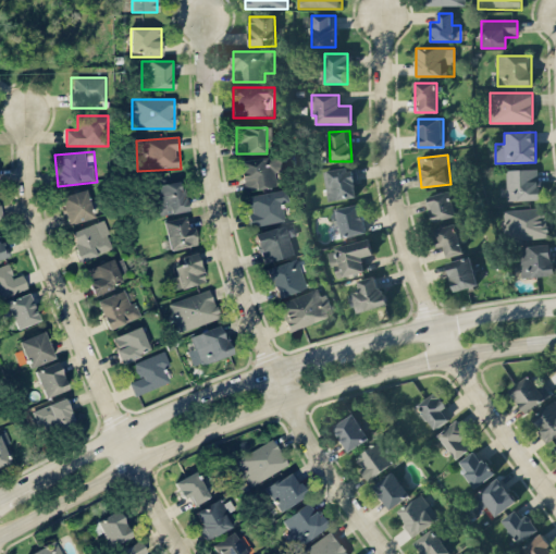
[(274,158),(239,162),(243,192),(278,187),(274,158)]
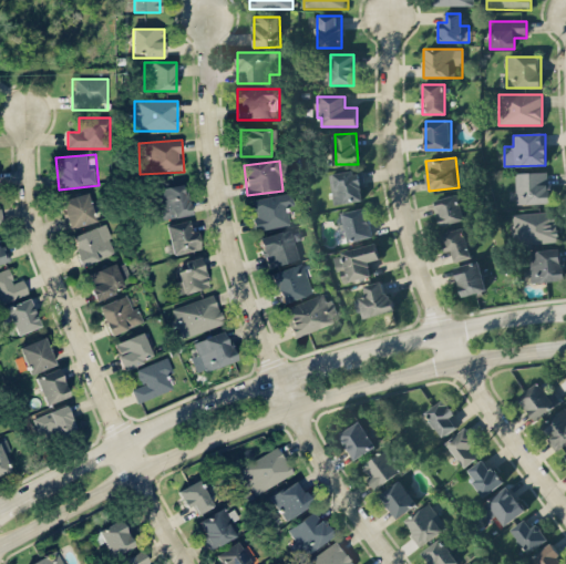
[(333,205),(363,202),(360,172),(330,175),(333,205)]
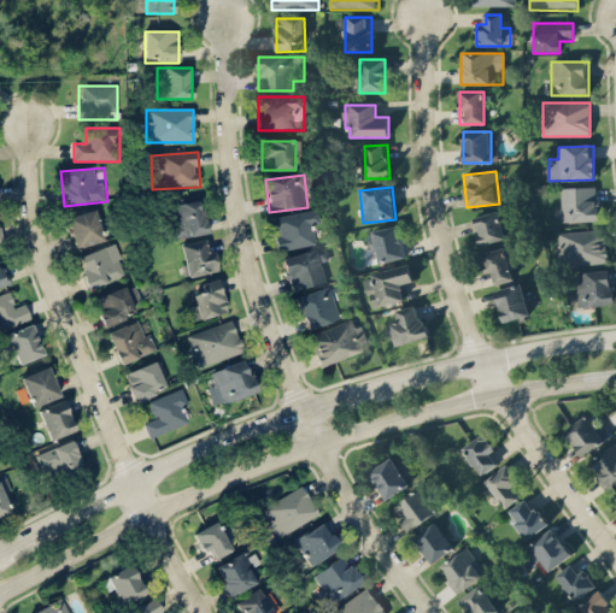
[(562,188),(562,223),(598,223),(598,188),(562,188)]
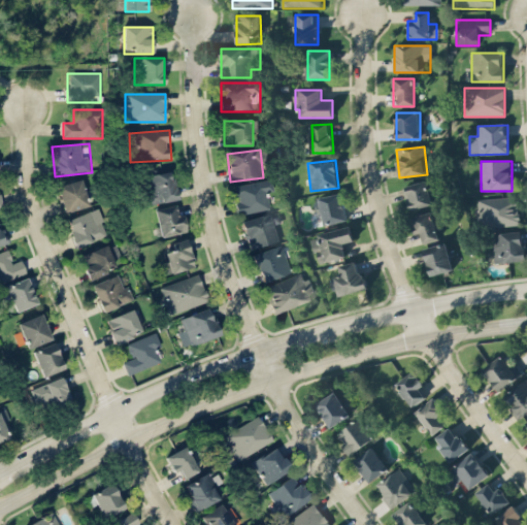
[(141,178),(147,206),(178,200),(171,172),(141,178)]
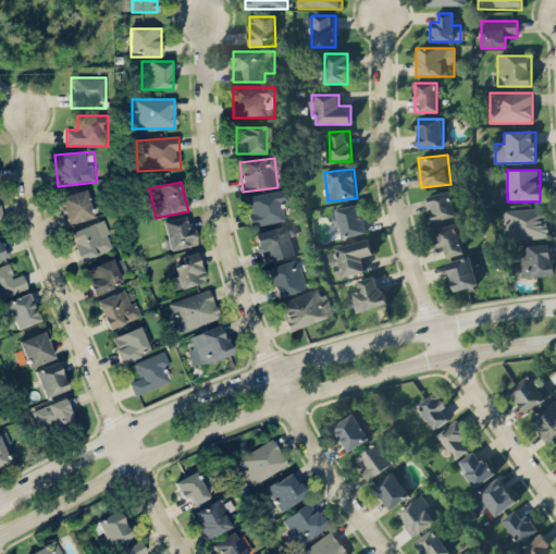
[(94,218),(85,191),(60,198),(69,225),(94,218)]
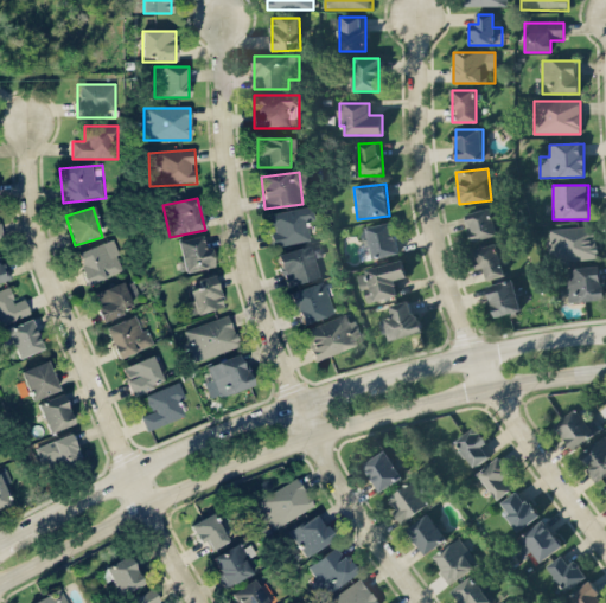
[(267,216),(273,248),(314,241),(308,209),(267,216)]
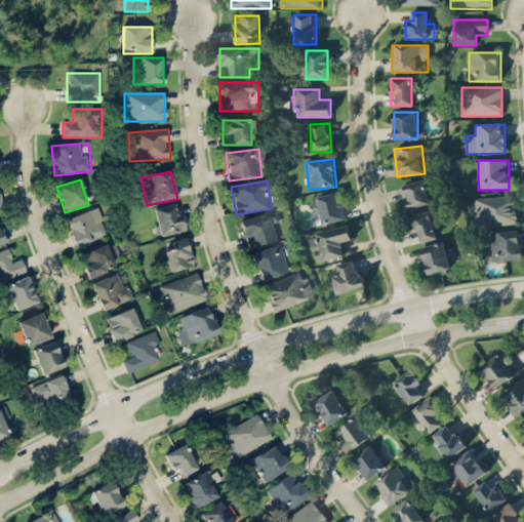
[(408,210),(431,203),(424,181),(401,187),(408,210)]
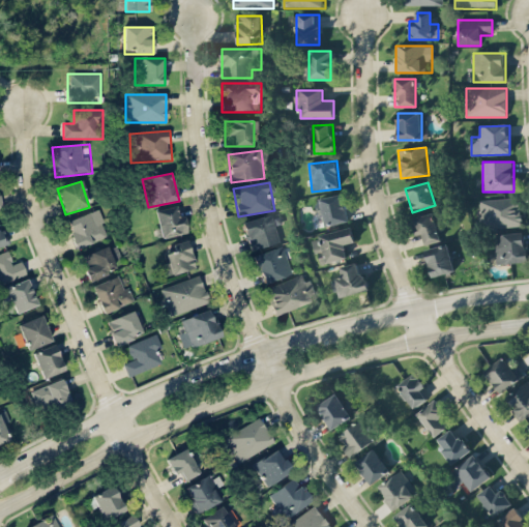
[(317,200),(320,227),(347,224),(344,196),(317,200)]
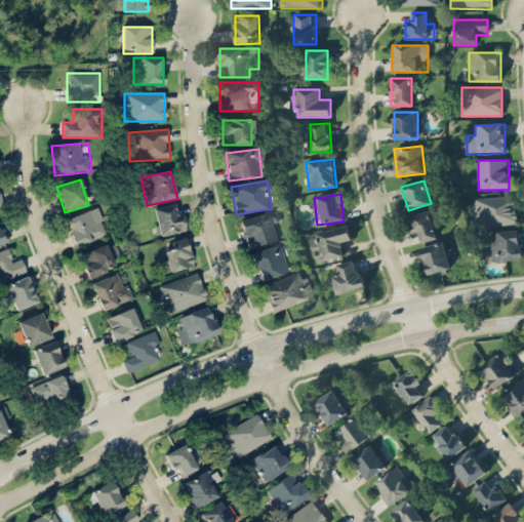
[(476,200),(479,228),(517,224),(514,196),(476,200)]
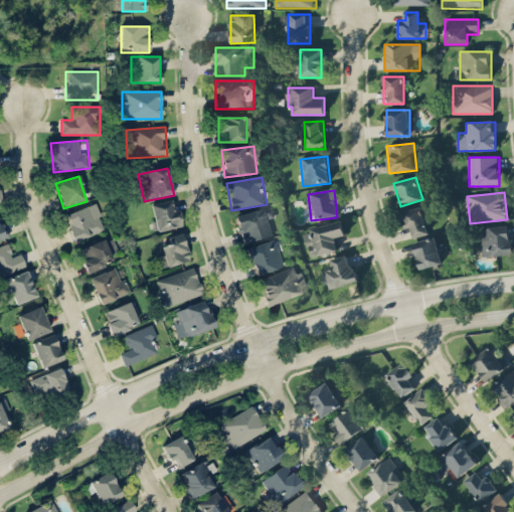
[(181,227),(174,200),(151,205),(157,232),(181,227)]
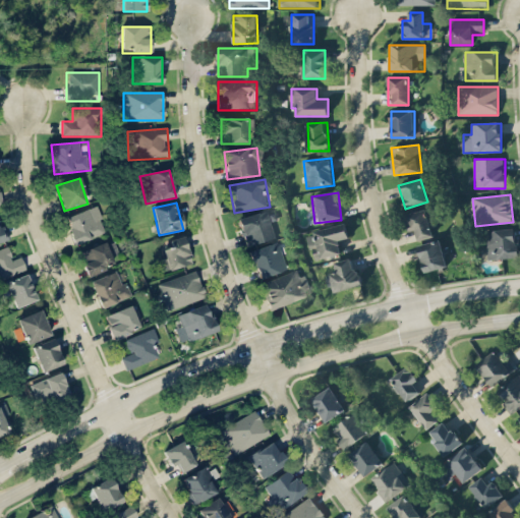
[(107,233),(97,207),(65,219),(75,245),(107,233)]
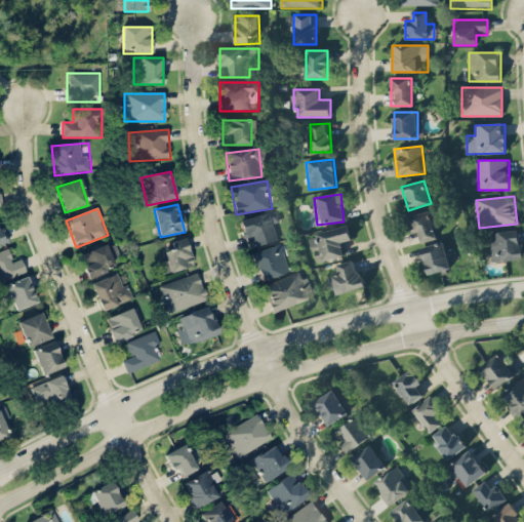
[(409,216),(415,244),(437,239),(430,211),(409,216)]
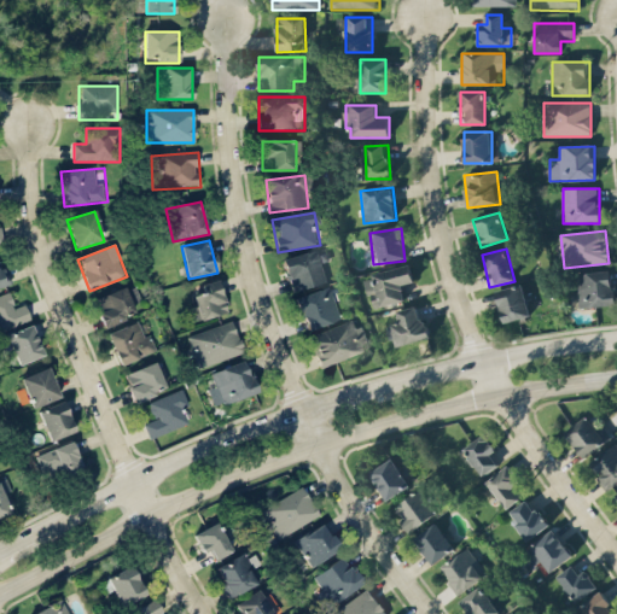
[(326,284),(316,251),(283,261),(291,293),(326,284)]
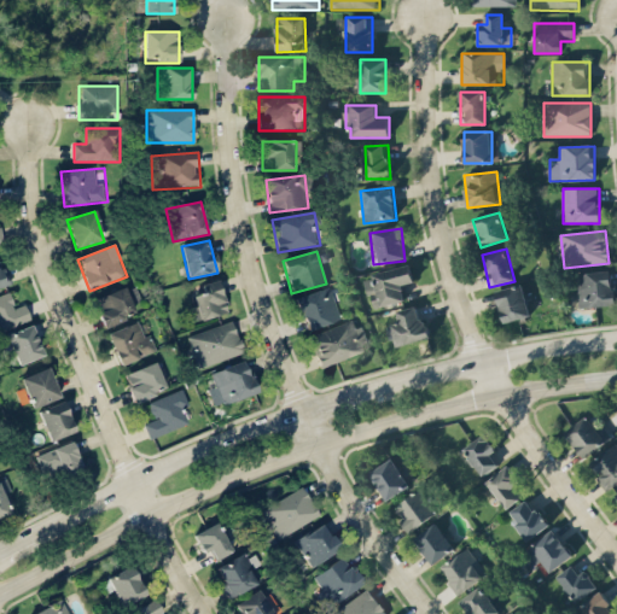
[(0,287),(11,285),(5,264),(0,265),(0,287)]
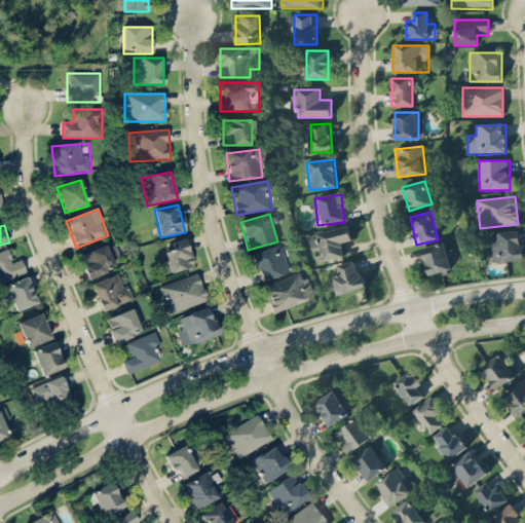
[(343,245),(351,244),(349,229),(310,234),(312,253),(324,252),(325,261),(344,258),(343,245)]
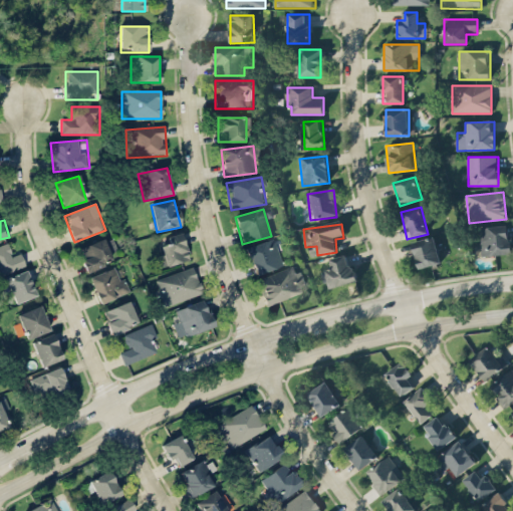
[(511,254),(508,226),(479,229),(482,257),(511,254)]
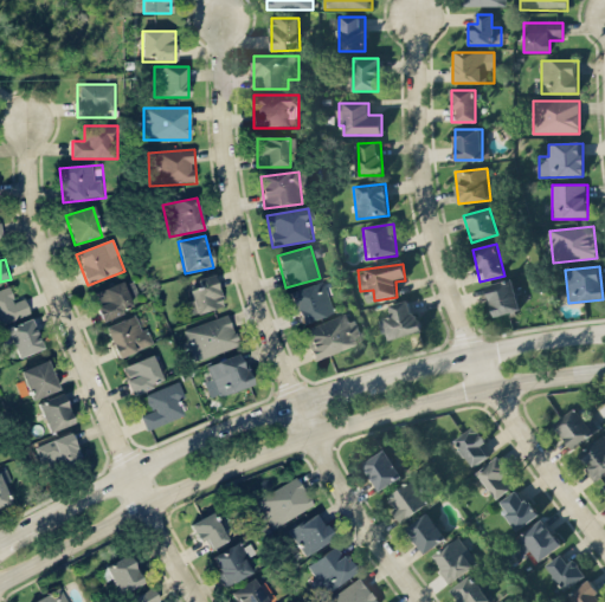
[(190,316),(223,306),(213,276),(190,283),(194,299),(186,302),(190,316)]
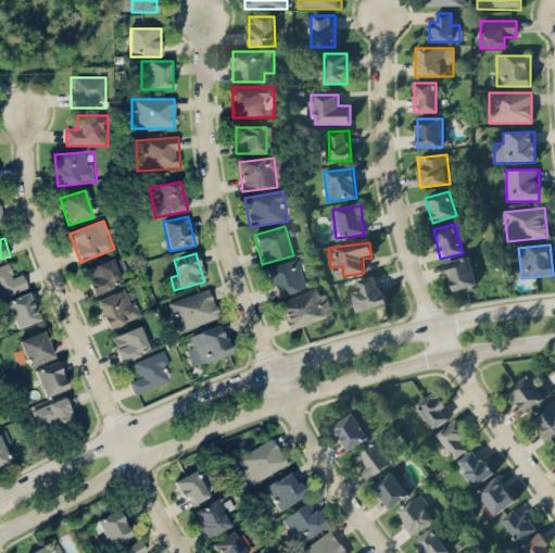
[(129,279),(117,256),(84,273),(95,297),(129,279)]
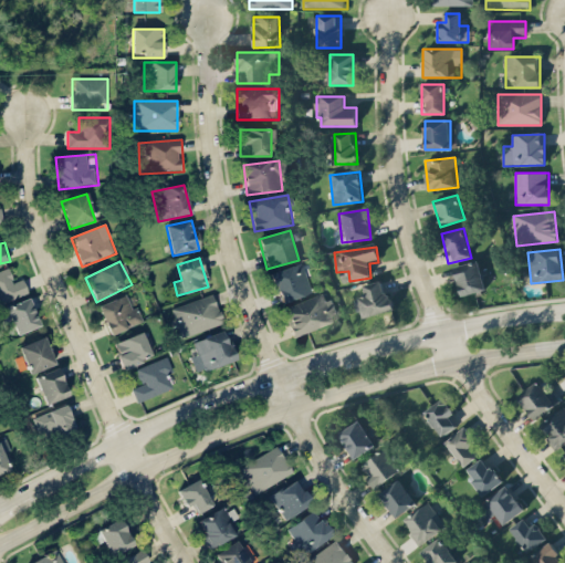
[(462,298),(487,290),(477,262),(453,270),(462,298)]
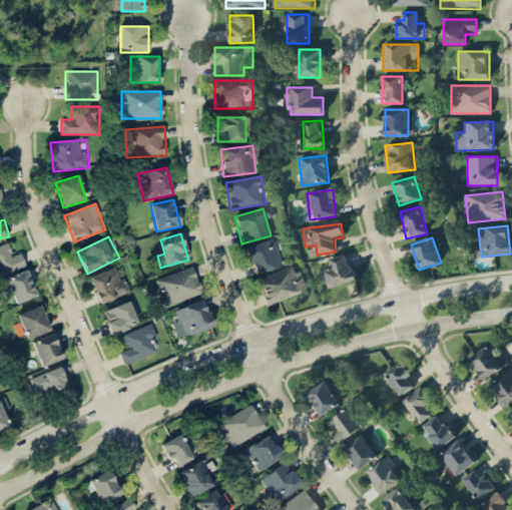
[(244,249),(254,276),(283,265),(272,238),(244,249)]
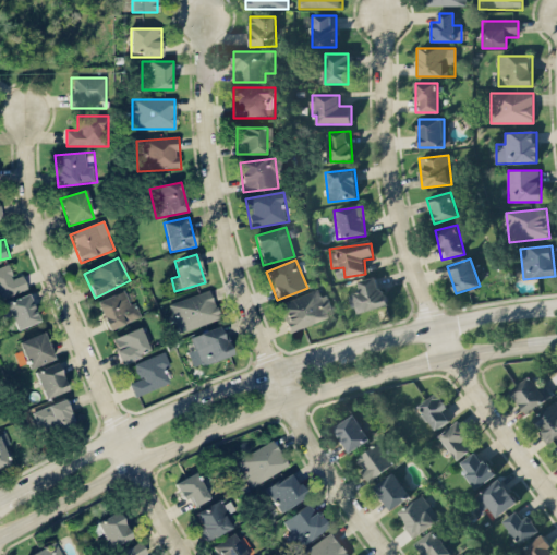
[(0,300),(27,291),(22,275),(11,279),(7,267),(0,268),(0,300)]
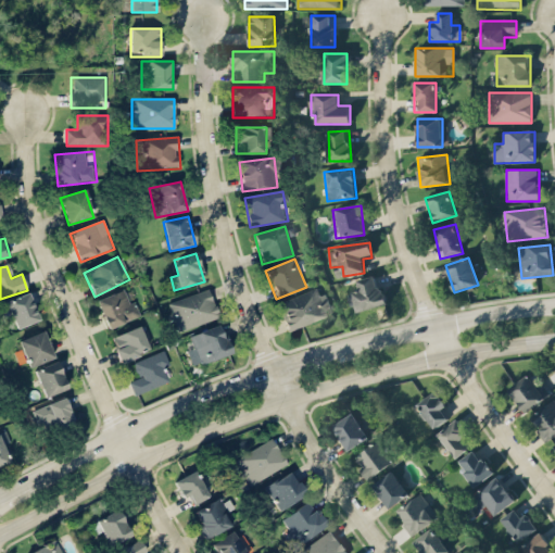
[(361,291),(352,293),(356,312),(386,305),(379,276),(358,281),(361,291)]
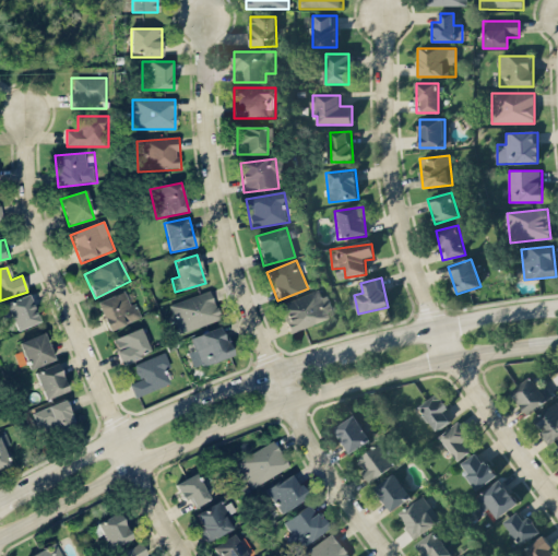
[(279,306),(289,334),(334,318),(322,288),(279,306)]
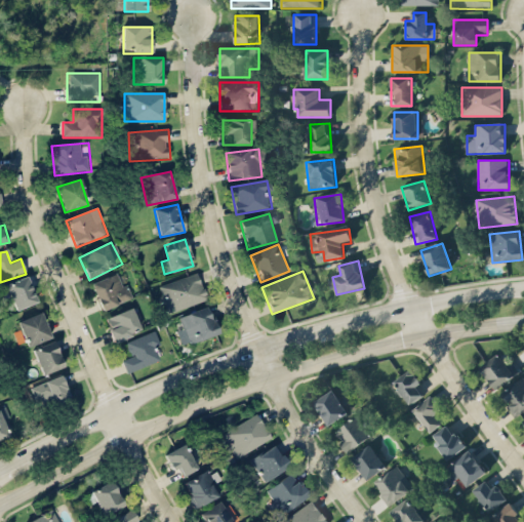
[(91,285),(102,311),(131,299),(120,273),(91,285)]
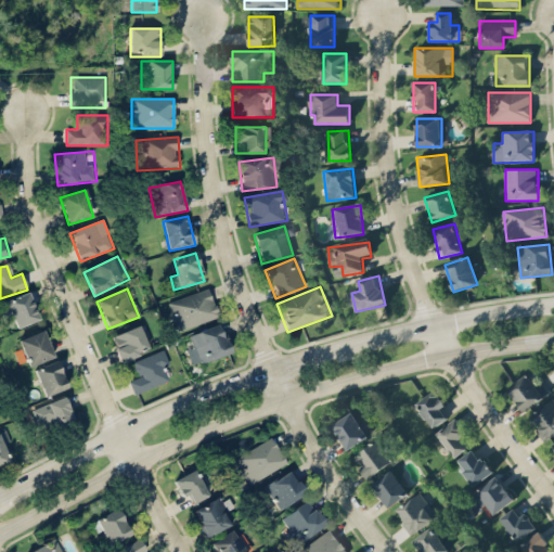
[(177,332),(218,320),(209,291),(168,303),(177,332)]
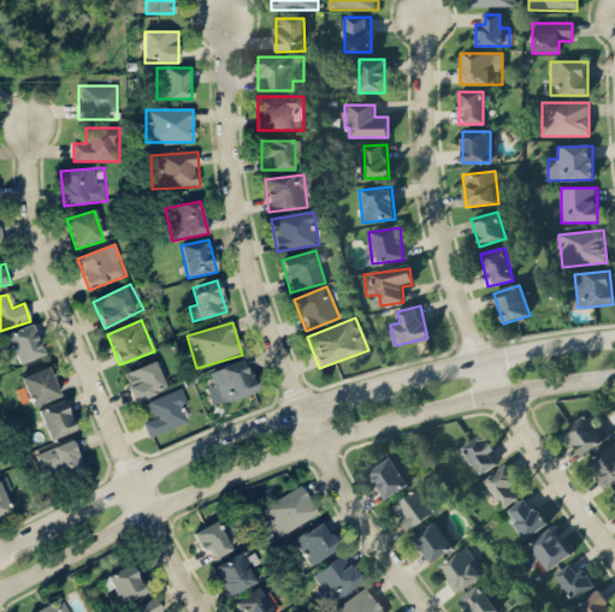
[(43,355),(31,326),(6,336),(18,366),(43,355)]
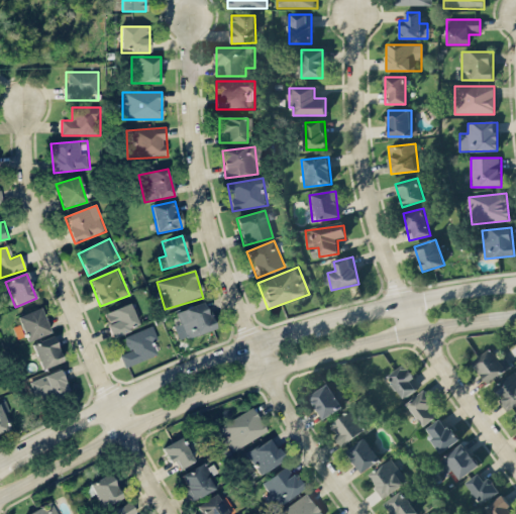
[(177,312),(186,339),(214,331),(206,303),(177,312)]
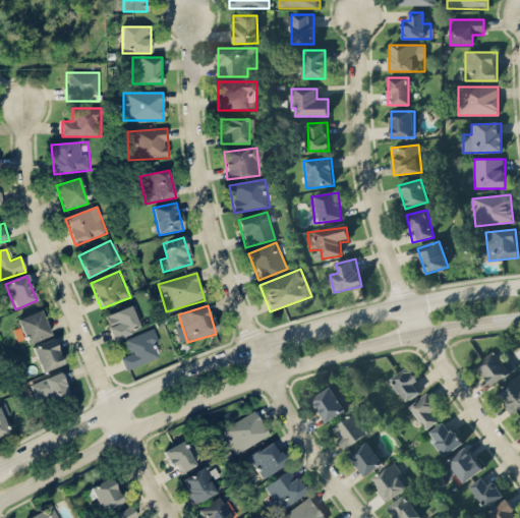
[(114,340),(139,330),(130,306),(104,318),(114,340)]
